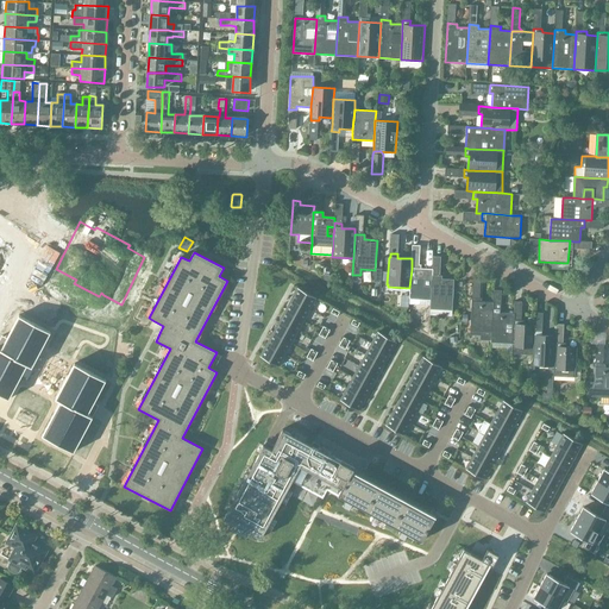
[(409,288),(409,299),(431,300),(432,287),(424,287),(425,281),(432,281),(432,280),(432,275),(433,270),(420,269),(420,265),(419,265),(412,264),(412,269),(409,288)]
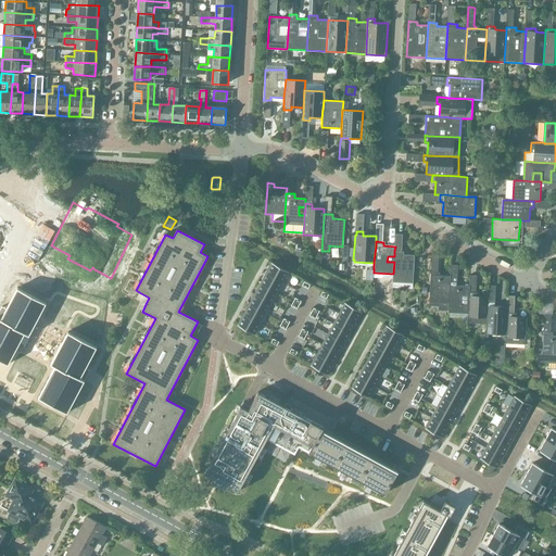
[(393,278),(393,282),(413,285),(414,256),(403,255),(403,252),(402,252),(394,251),(394,255),(394,256),(394,262),(393,274),(393,278)]
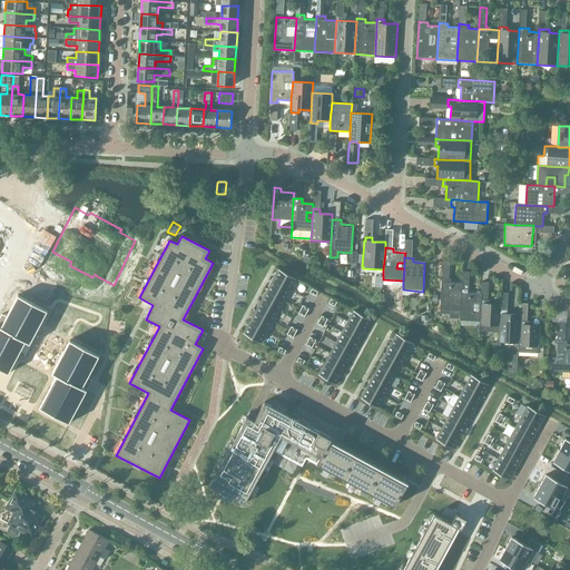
[(278,269),(273,279),(291,290),(296,279),(278,269)]
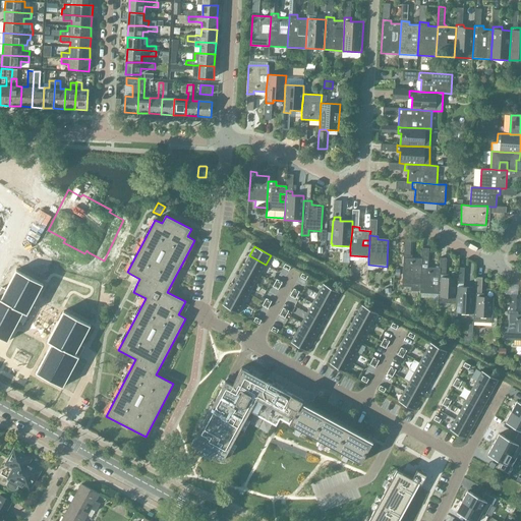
[(403,257),(402,283),(420,284),(421,267),(421,265),(421,258),(412,257),(412,254),(410,254),(404,254),(403,257)]
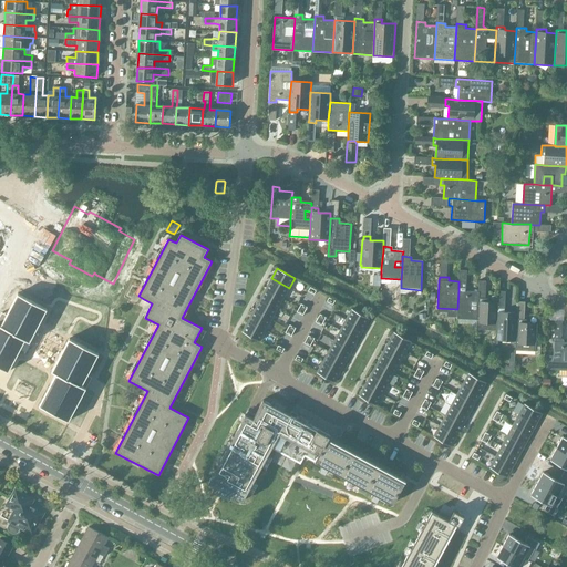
[(271,279),(266,289),(282,299),(289,288),(271,279)]
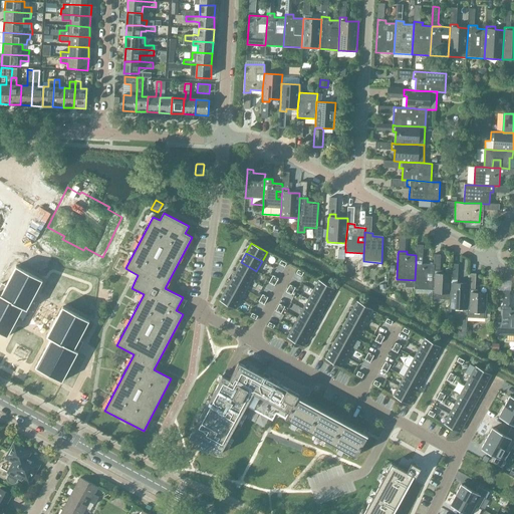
[(415,280),(415,289),(432,289),(434,272),(434,270),(434,264),(422,263),(423,261),(416,261),(416,263),(415,280)]
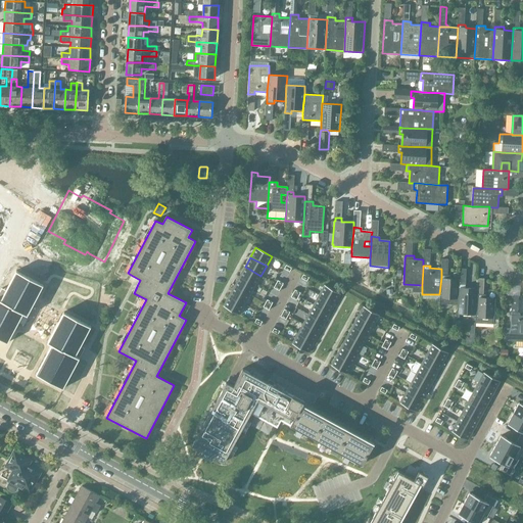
[(245,267),(240,277),(255,285),(262,276),(245,267)]
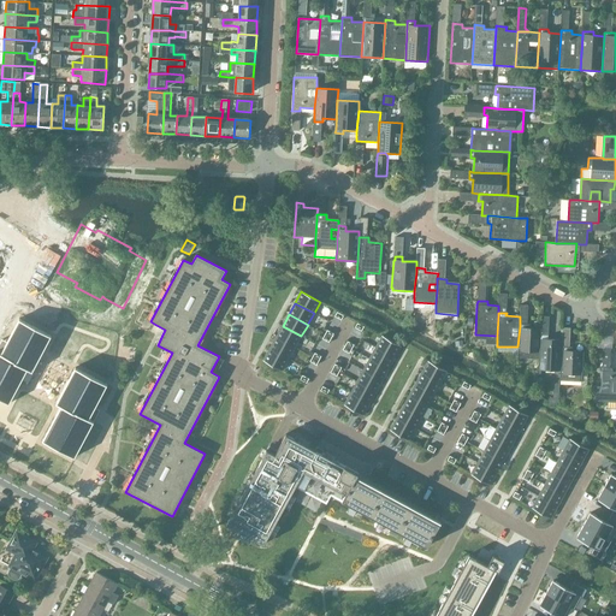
[(0,401),(5,404),(25,371),(30,373),(51,337),(18,320),(0,351),(0,401)]
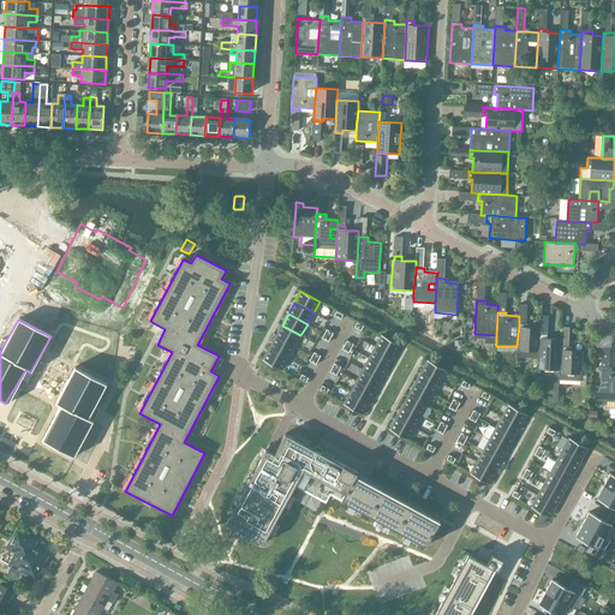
[(517,346),(517,357),(538,358),(539,338),(539,335),(541,327),(529,327),(530,323),(526,323),(519,323),(519,326),(517,346)]
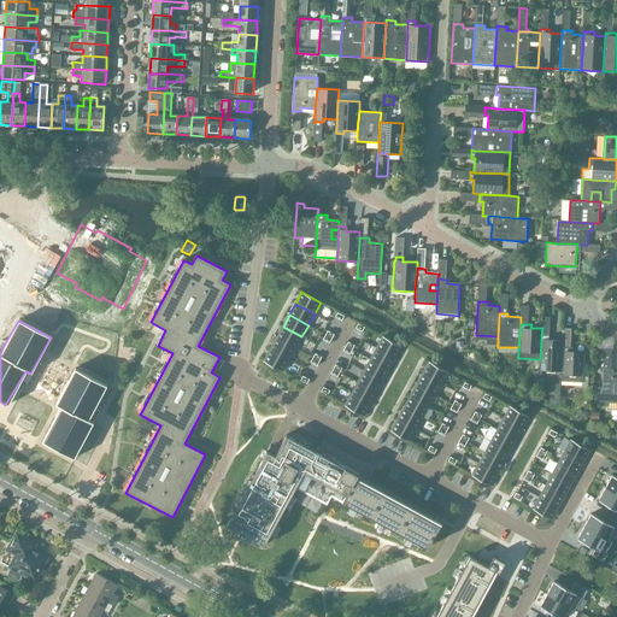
[(283,327),(276,338),(295,348),(301,336),(283,327)]
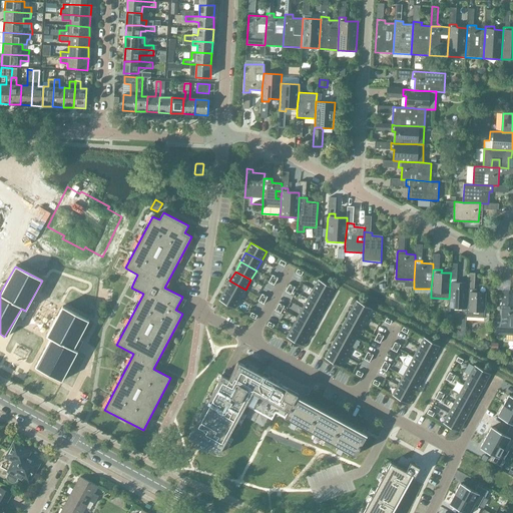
[(319,280),(313,289),(329,298),(334,289),(319,280)]
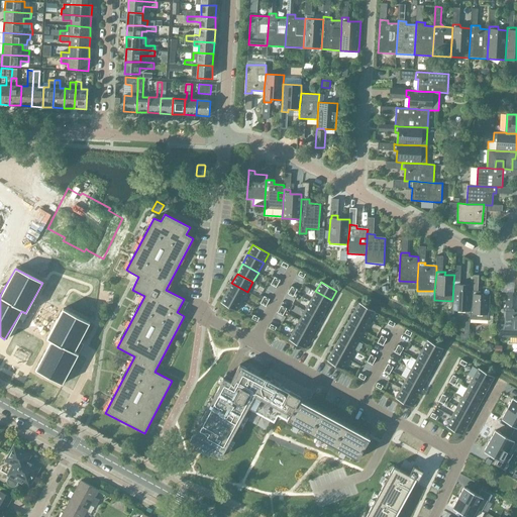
[(452,301),(452,310),(471,311),(472,294),(472,291),(472,285),(459,285),(459,282),(453,282),(453,284),(452,301)]
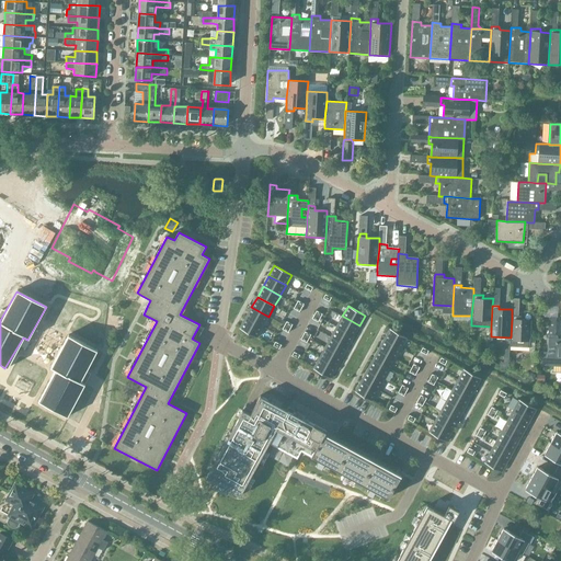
[(251,307),(245,318),(263,328),(268,317),(251,307)]
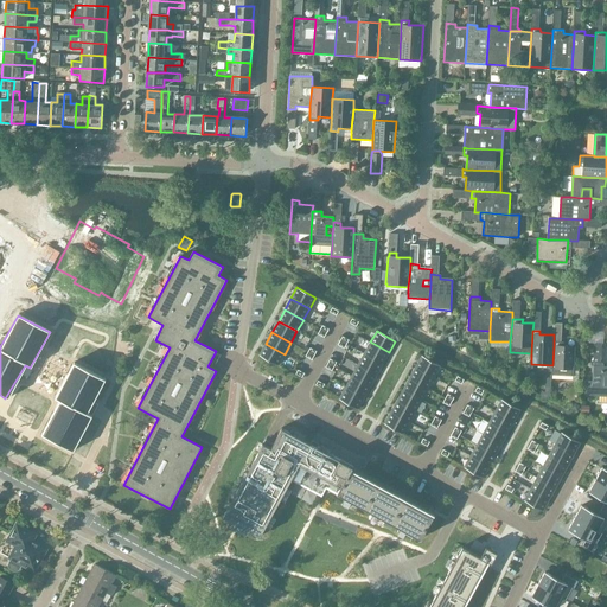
[(454,334),(447,337),(449,344),(457,342),(454,334)]
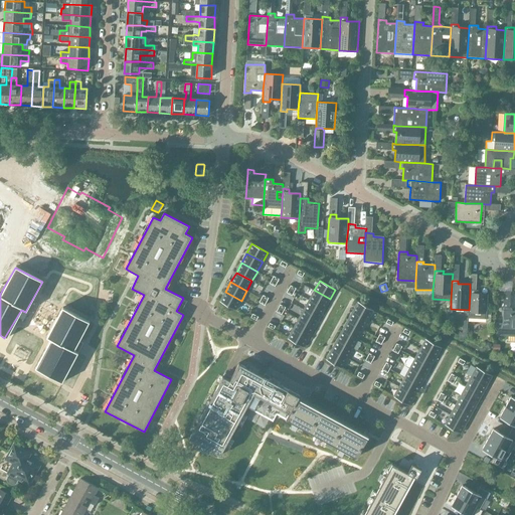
[(314,290),(309,300),(325,309),(330,299),(314,290)]
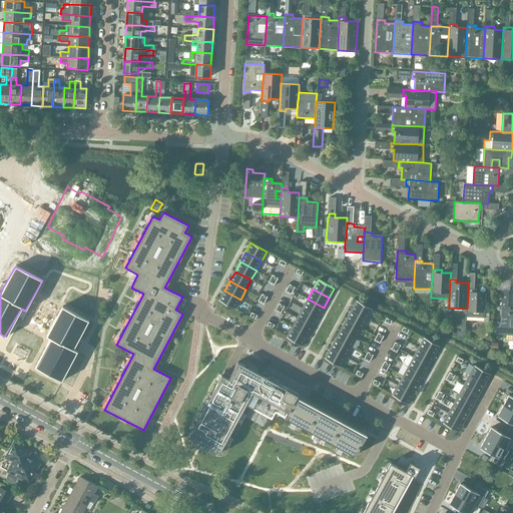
[(467,309),(467,317),(485,318),(486,293),(476,292),(476,289),(474,289),(468,289),(468,292),(467,309)]
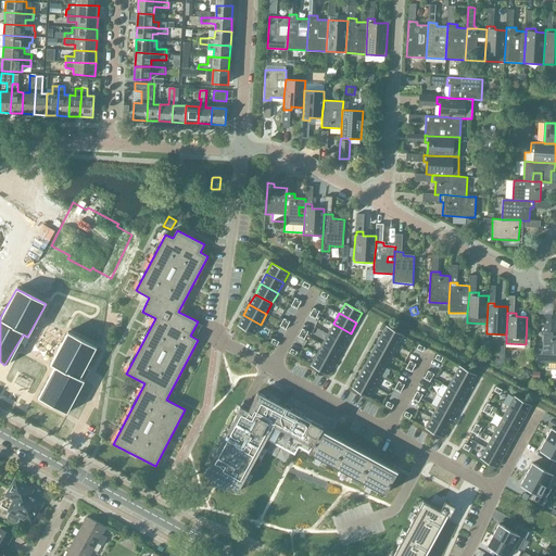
[(243,315),(238,326),(254,335),(261,325),(243,315)]
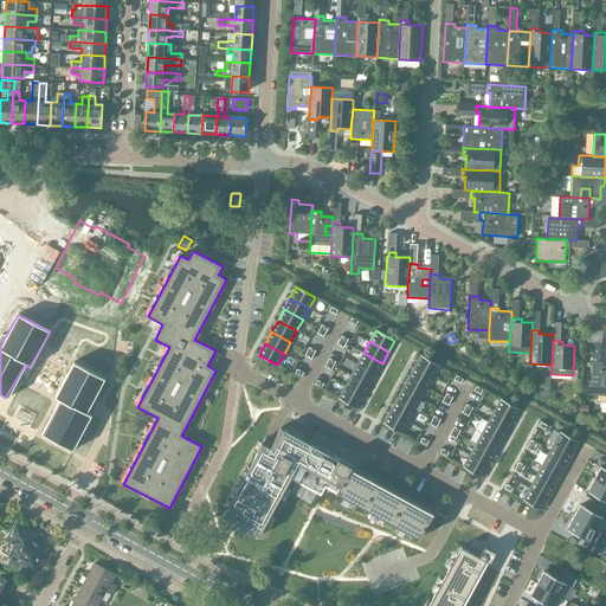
[(363,353),(358,365),(376,374),(382,363),(363,353)]
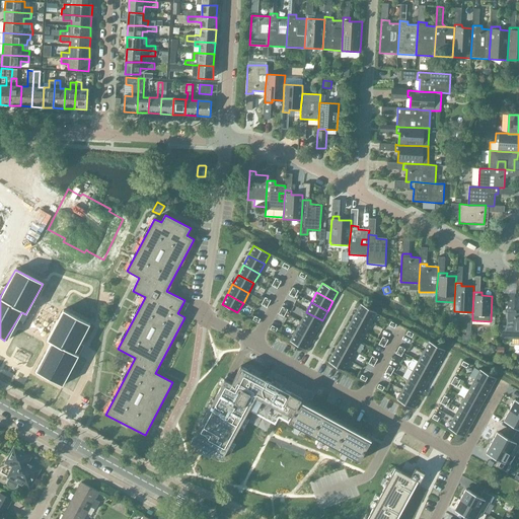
[(361,304),(356,313),(371,322),(377,312),(361,304)]
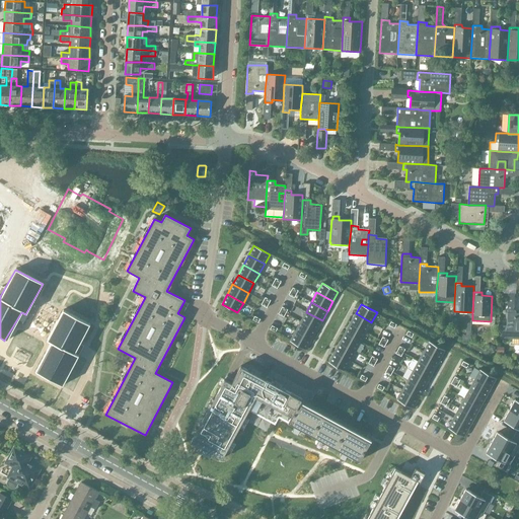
[(518,339),(518,313),(514,313),(514,310),(507,310),(507,312),(506,325),(500,324),(500,338),(518,339)]
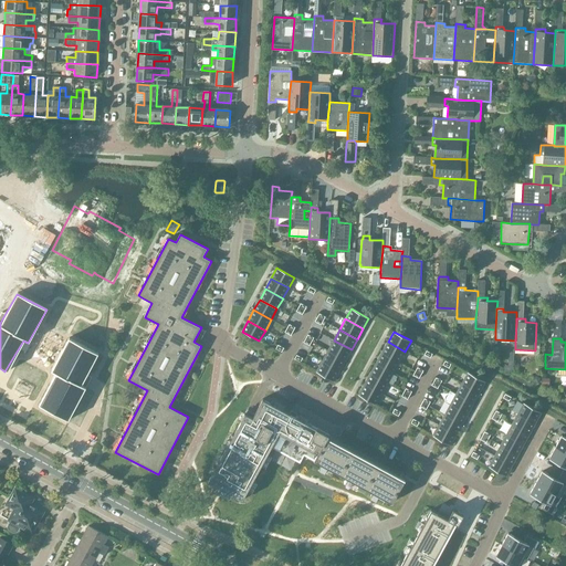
[(51,375),(34,406),(63,422),(81,388),(76,386),(92,355),(62,339),(46,373),(51,375)]
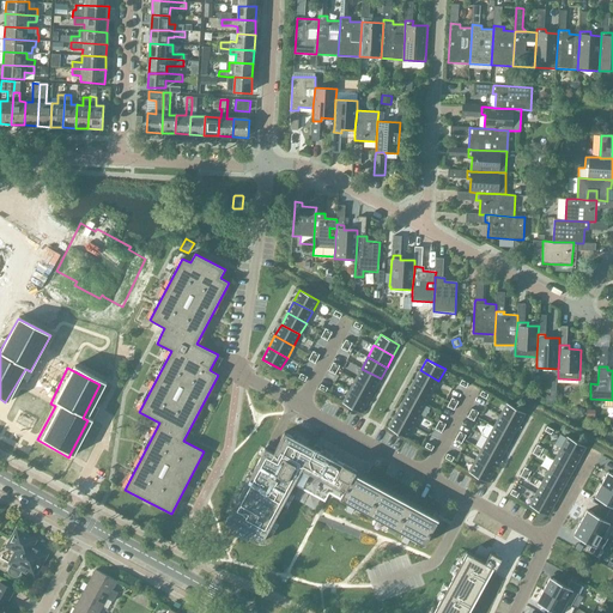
[(362,369),(356,380),(374,390),(381,378),(362,369)]
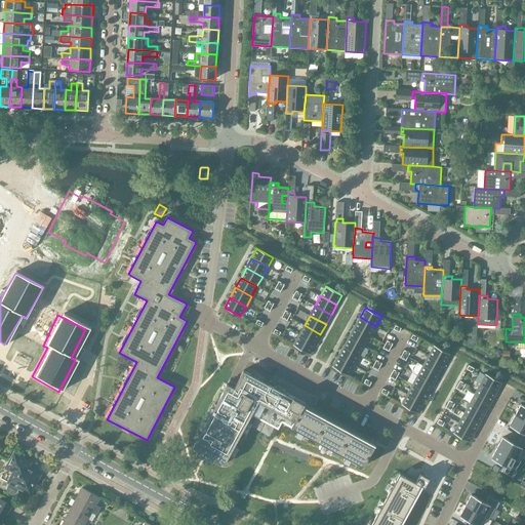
[(360,317),(354,327),(370,336),(375,326),(360,317)]
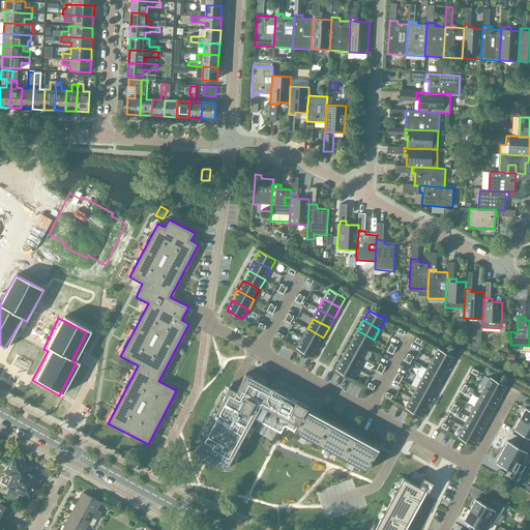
[(307,328),(301,339),(318,348),(323,337),(307,328)]
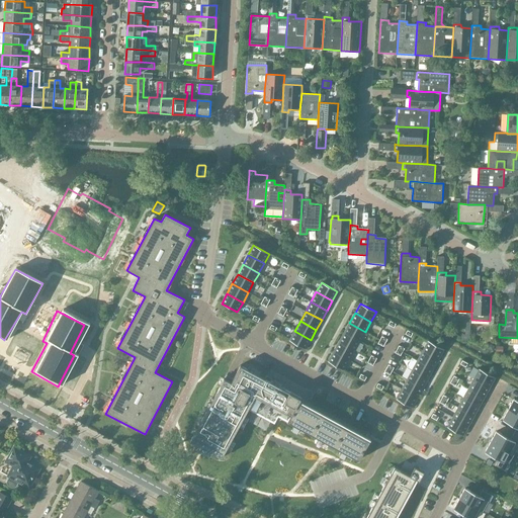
[(349,323),(344,333),(360,341),(365,332),(349,323)]
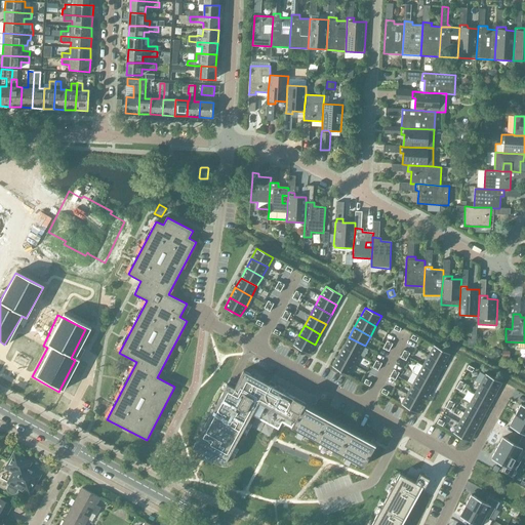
[(298,335),(293,345),(310,354),(315,345),(298,335)]
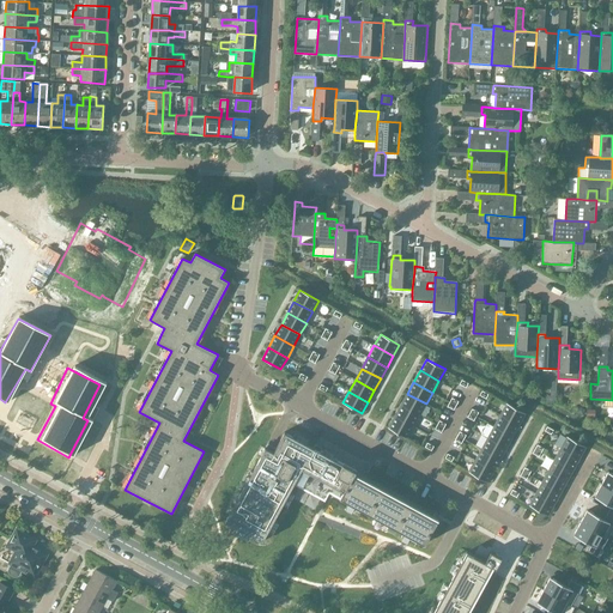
[(407,394),(401,405),(419,416),(426,404),(407,394)]
